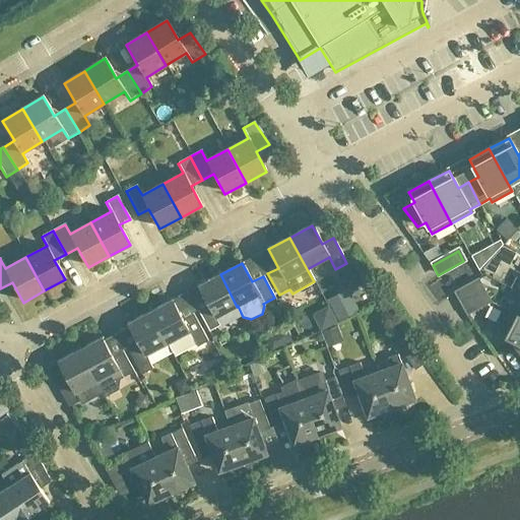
[(237,307),(220,274),(198,286),(208,305),(197,311),(209,332),(220,326),(215,318),(237,307)]
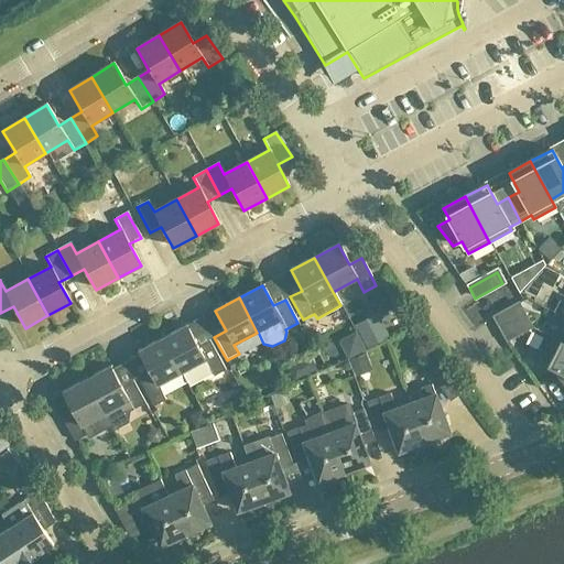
[(518,305),(495,318),(500,329),(524,316),(518,305)]
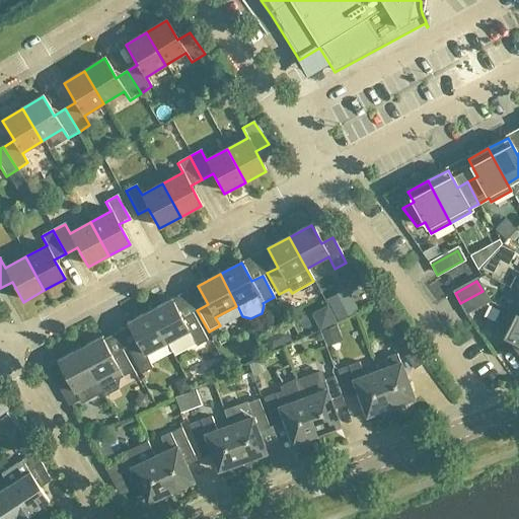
[(350,285),(326,293),(334,313),(358,305),(350,285)]
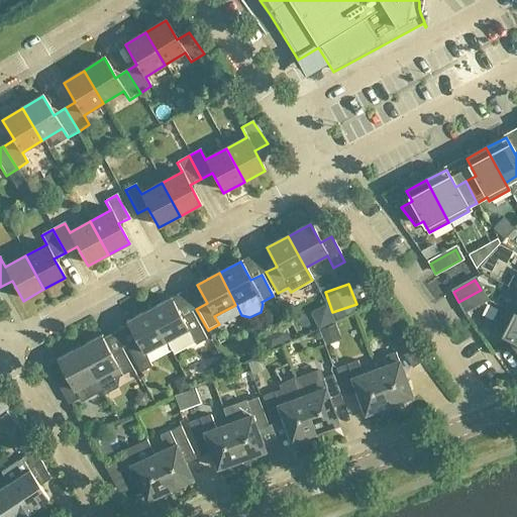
[(481,290),(458,302),(464,313),(486,301),(481,290)]
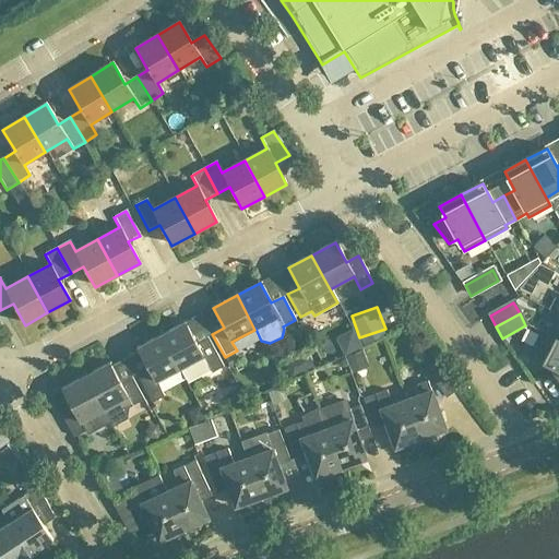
[(161,336),(179,370),(185,381),(186,381),(209,369),(211,375),(223,368),(206,337),(195,343),(185,323),(161,336)]
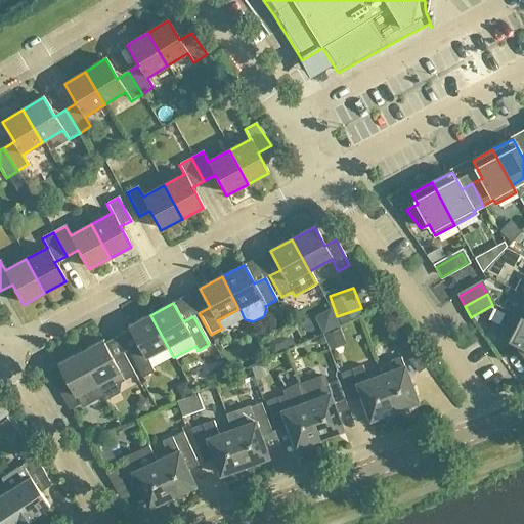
[(523,321),(523,313),(521,319),(514,315),(514,316),(523,321)]
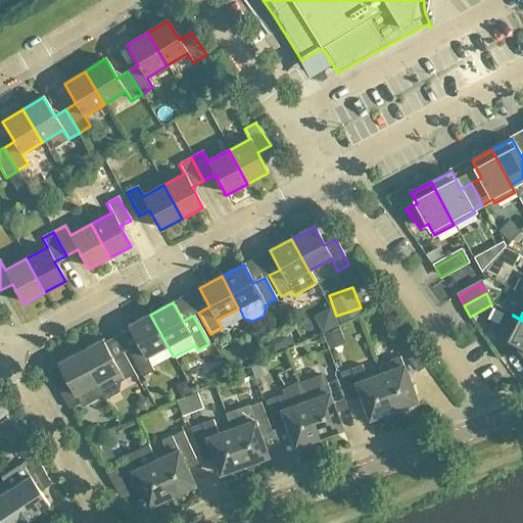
[(145,358),(168,346),(150,315),(129,326),(138,345),(128,350),(142,378),(153,372),(145,358)]
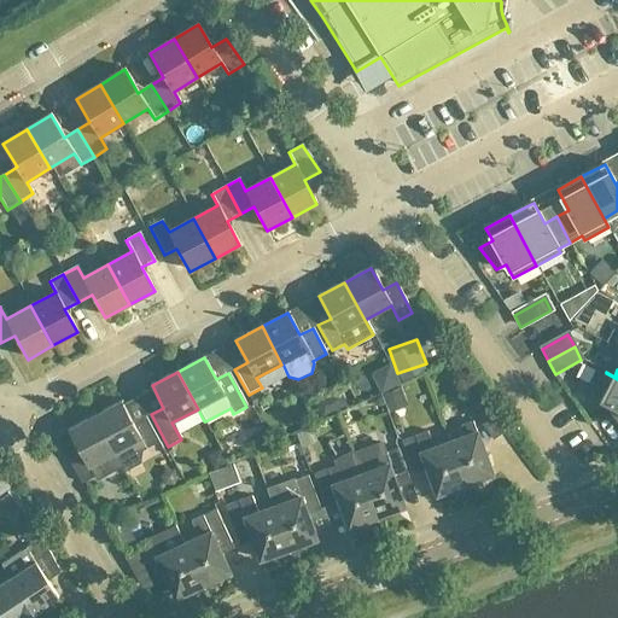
[(617,379),(606,373),(594,397),(611,406),(608,410),(617,424),(617,379)]
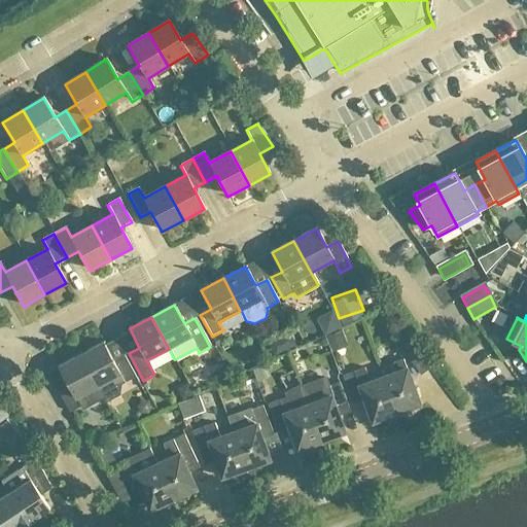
[(271,336),(275,347),(293,341),(290,329),(271,336)]
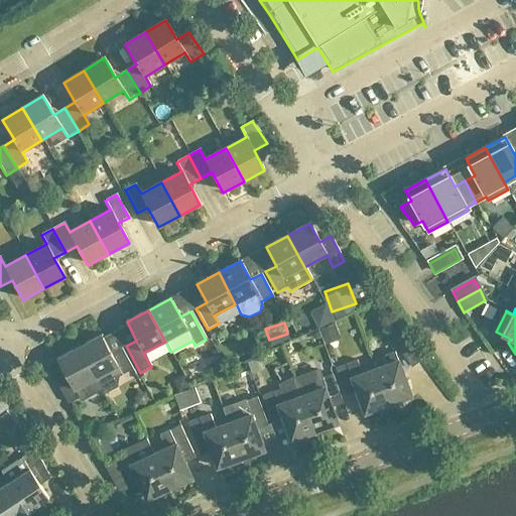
[(101,336),(79,348),(96,379),(101,389),(103,393),(117,385),(118,378),(133,370),(121,349),(111,355),(101,336)]
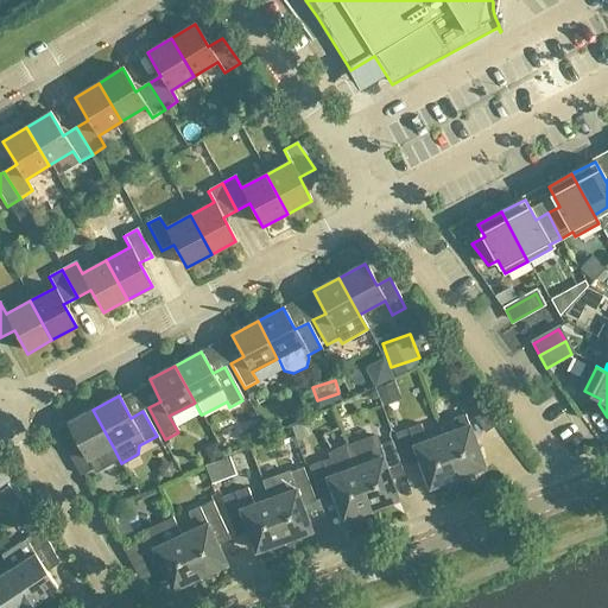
[(464,406),(485,435),(496,425),(476,398),(464,406)]
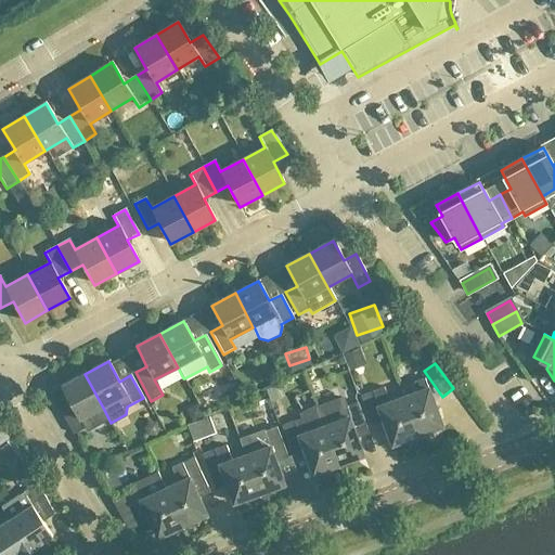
[(86,431),(108,418),(103,408),(85,374),(61,387),(72,407),(61,413),(74,435),(85,429),(86,431)]
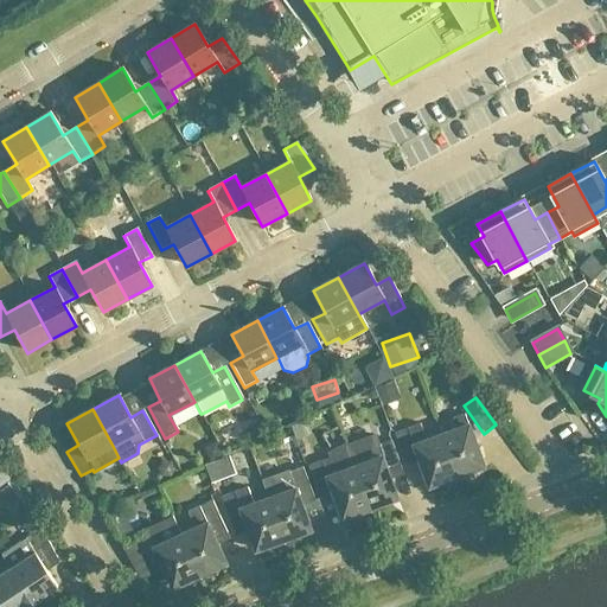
[(484,467),(464,415),(452,420),(455,430),(441,435),(457,477),(484,467)]
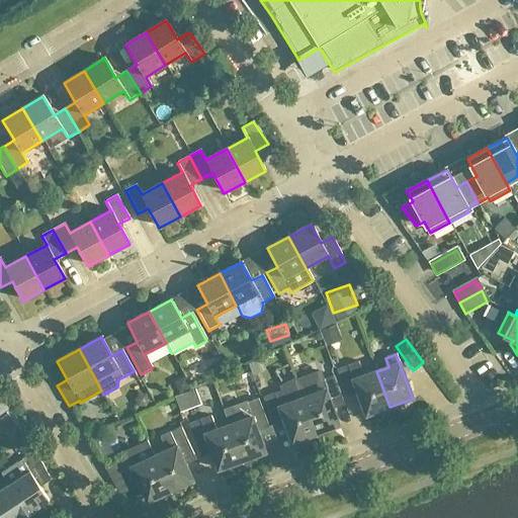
[(365,416),(390,407),(376,371),(363,376),(358,363),(336,371),(347,399),(358,395),(365,416)]
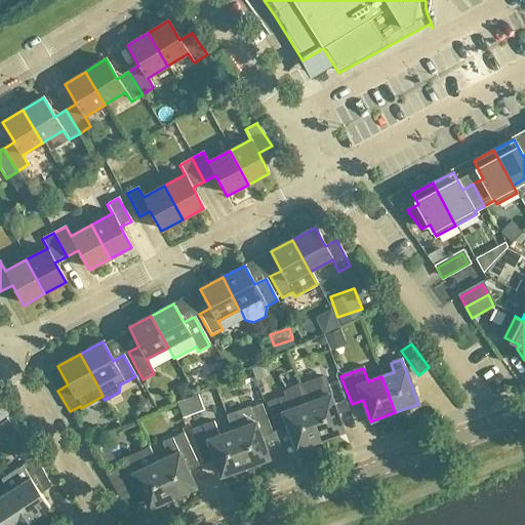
[(299,387),(319,440),(344,432),(335,410),(347,406),(338,382),(326,387),(324,378),(299,387)]
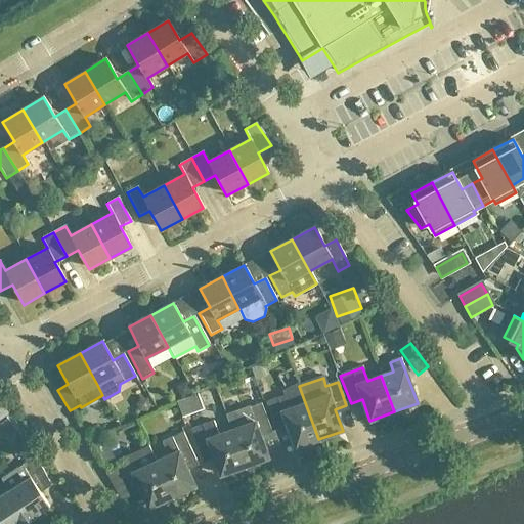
[(288,427),(295,448),(318,439),(299,386),(284,393),(286,396),(265,403),(276,431),(288,427)]
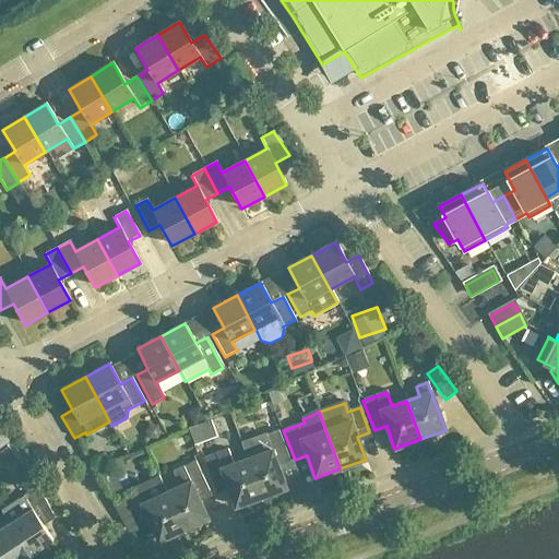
[(213,417),(192,423),(197,438),(217,432),(213,417)]
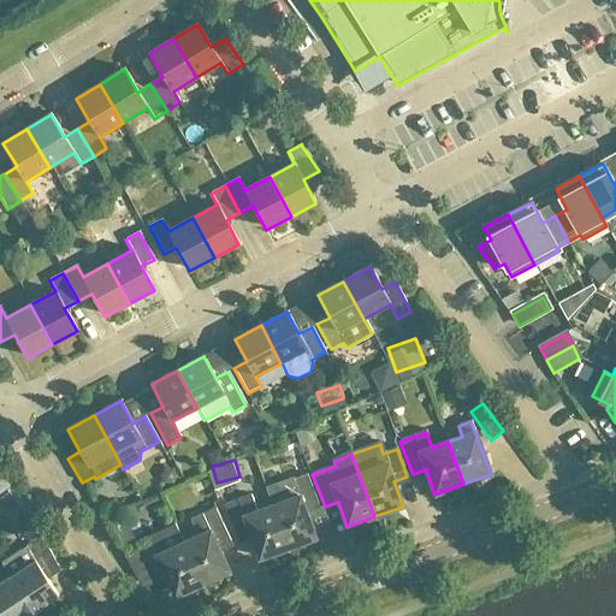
[(265,491),(271,507),(286,549),(314,539),(306,514),(319,509),(307,475),(265,491)]
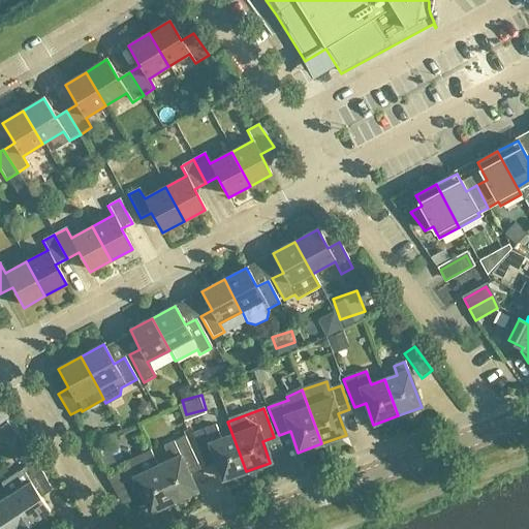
[(246,471),(232,435),(220,440),(215,426),(192,434),(203,463),(215,459),(222,480),(246,471)]
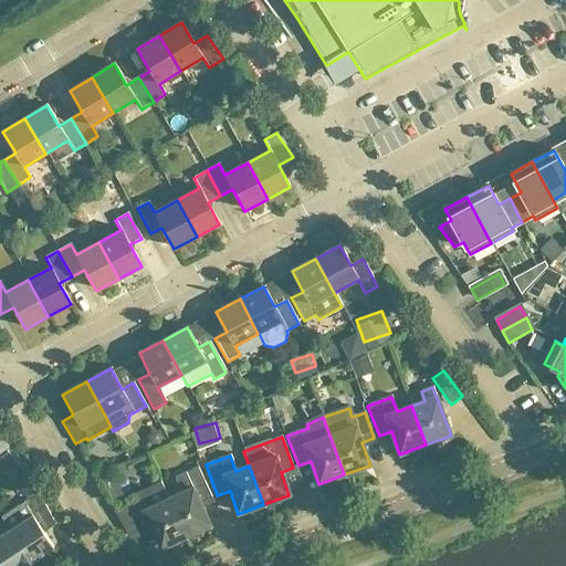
[(211,498),(198,468),(175,479),(181,493),(168,500),(185,537),(210,525),(199,503),(211,498)]
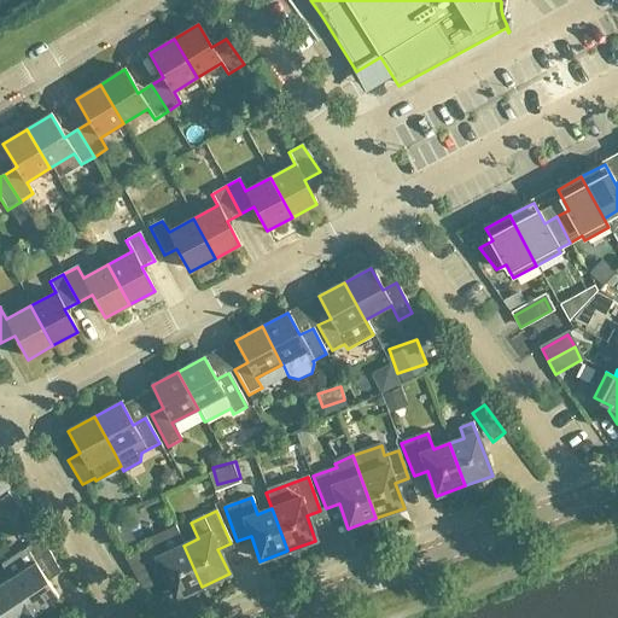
[(202,587),(184,546),(175,526),(147,540),(152,549),(140,555),(139,553),(126,560),(140,587),(152,581),(164,575),(175,599),(202,587)]
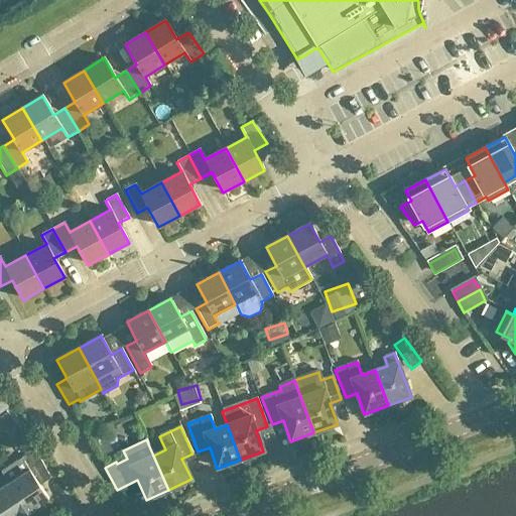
[(8,484),(28,514),(33,510),(34,511),(36,511),(37,511),(39,511),(40,510),(41,509),(42,508),(43,507),(44,505),(44,504),(44,502),(48,500),(36,483),(48,475),(36,455),(24,462),(22,459),(1,473),(8,484)]
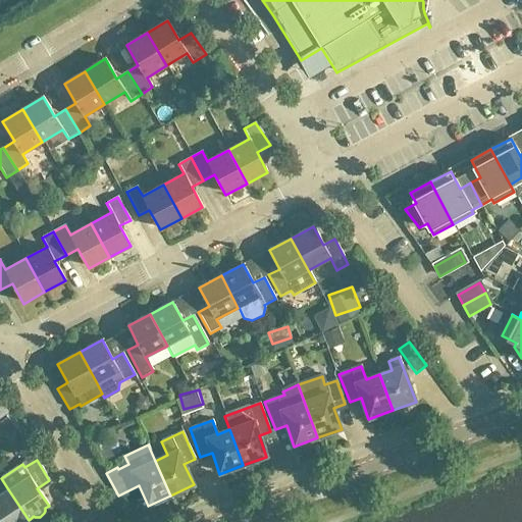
[(24,521),(29,520),(8,489),(0,494),(0,521),(24,521)]
